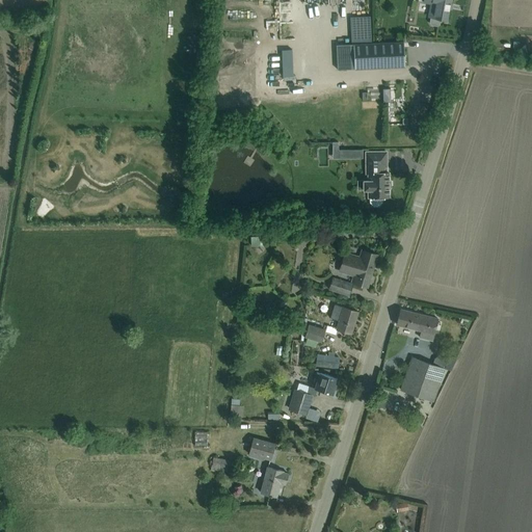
[(450,0),(423,0),(423,2),(430,3),(428,16),(430,17),(429,22),(431,24),(437,25),(440,24),(441,19),(446,20),(450,0)]
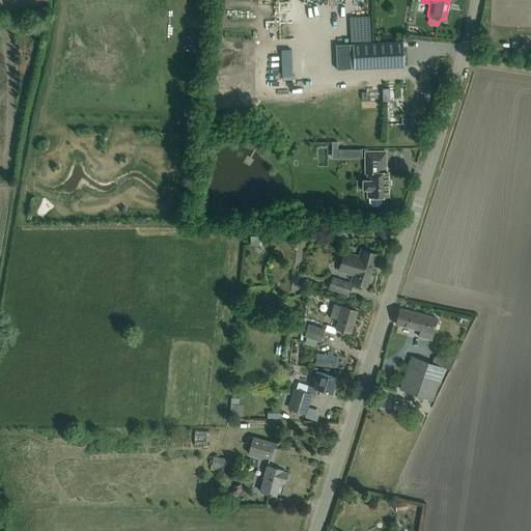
[(402,40),(392,42),(371,43),(370,33),(354,34),(354,44),(353,44),(354,68),(403,65),(402,40)]
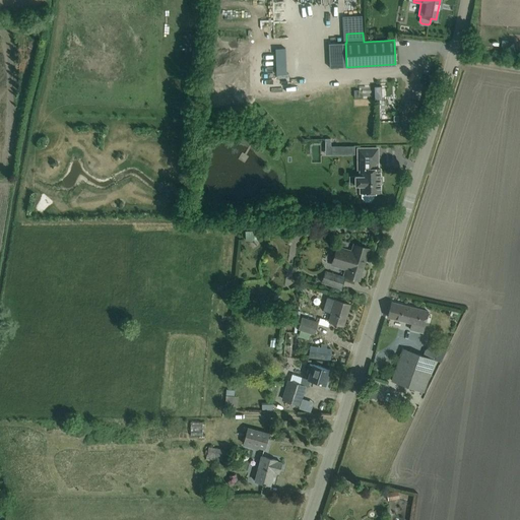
[(318,69),(318,59),(306,59),(307,69),(318,69)]
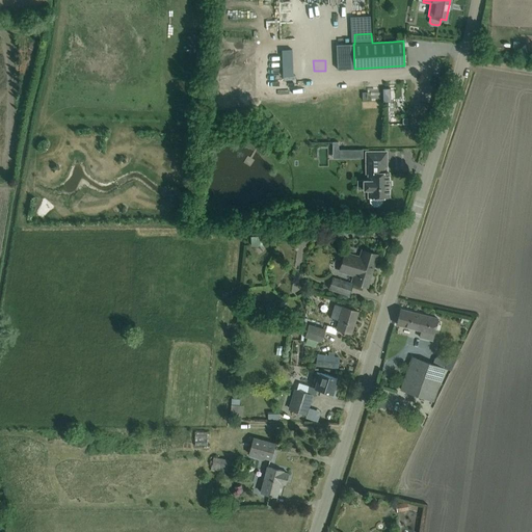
[(387,152),(366,152),(366,166),(368,166),(368,174),(369,180),(369,189),(369,196),(370,196),(370,202),(373,206),(378,206),(381,202),(381,196),(389,196),(389,187),(389,180),(389,173),(383,173),(383,166),(387,166),(387,152)]
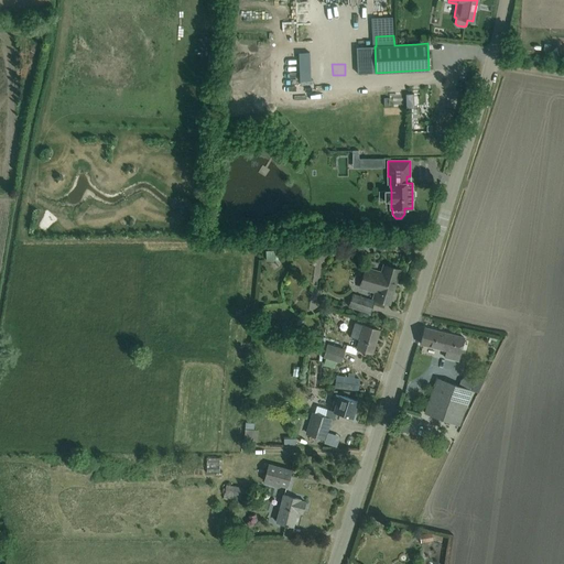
[(399,269),(388,266),(384,264),(382,273),(366,269),(360,286),(377,291),(373,299),(384,302),(387,294),(390,295),(399,269)]
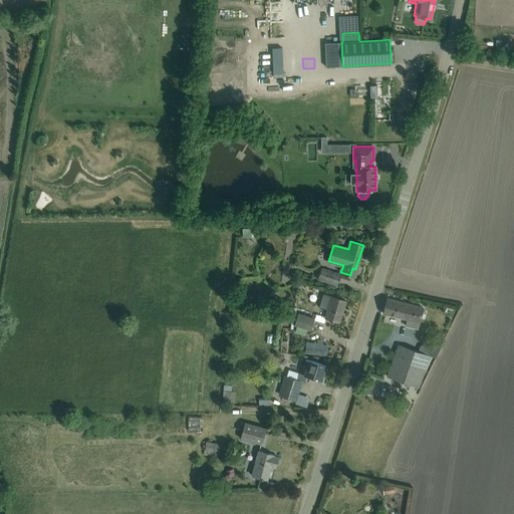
[(340,274),(321,268),(317,279),(337,285),(340,274)]
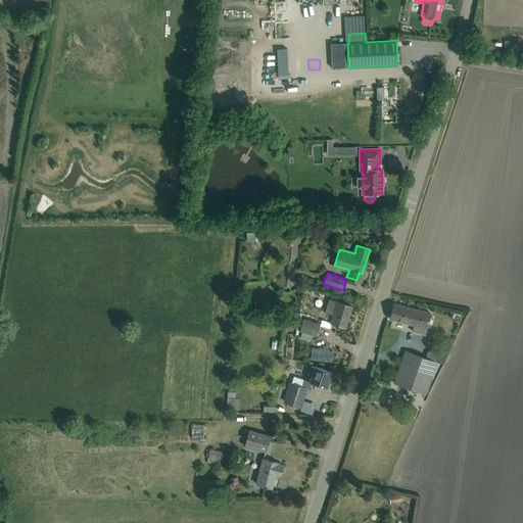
[(351,305),(329,298),(325,313),(333,315),(330,323),(345,327),(351,305)]
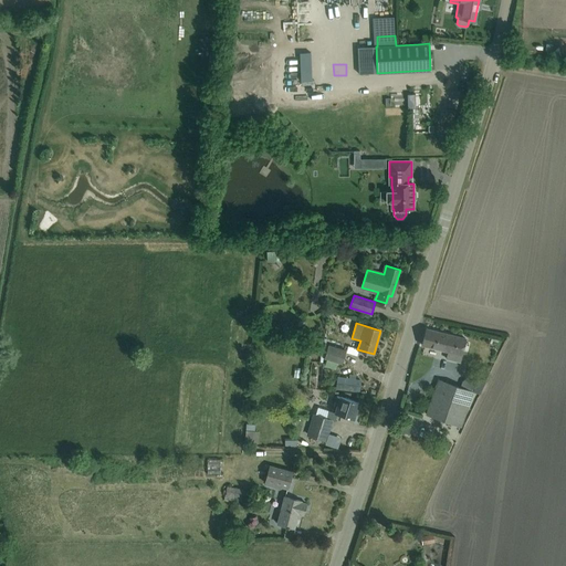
[(465,338),(437,332),(426,328),(422,345),(432,347),(448,352),(447,358),(460,362),(461,355),(465,338)]
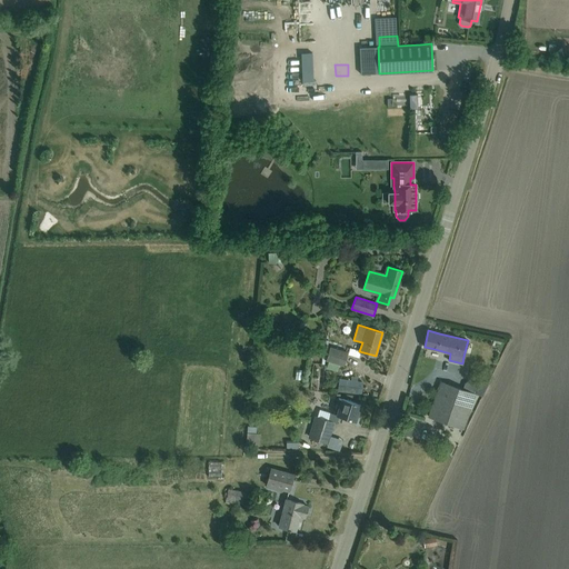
[(343,365),(347,352),(330,347),(326,359),(329,360),(339,363),(343,365)]
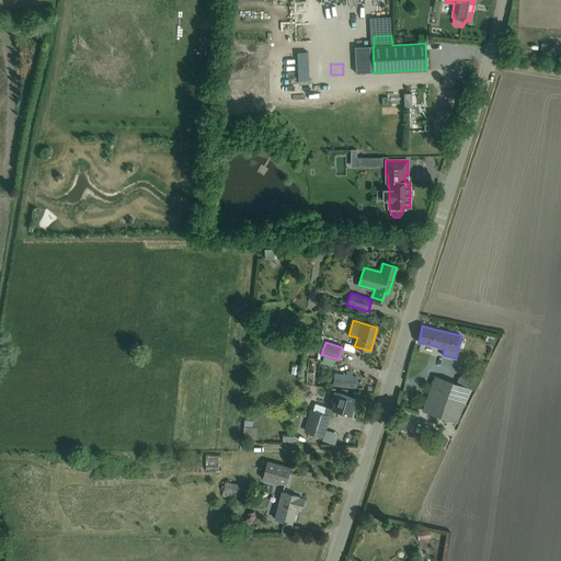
[(332,366),(334,358),(324,355),(322,363),(332,366)]
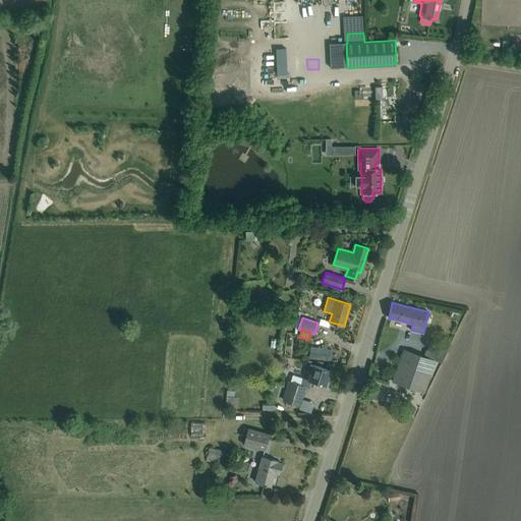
[(309,353),(309,359),(332,361),(333,349),(310,347),(309,353)]
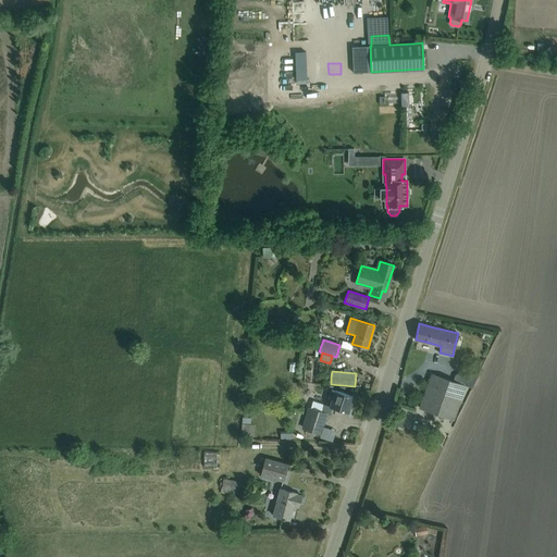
[(419,407),(454,420),(466,386),(466,385),(455,382),(431,373),(419,407)]
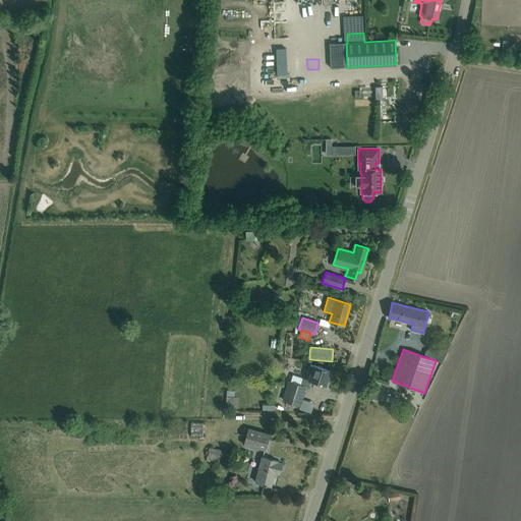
[(330,369),(321,366),(310,363),(303,386),(289,381),(283,399),(291,402),(300,405),(306,387),(308,388),(311,381),(326,385),(330,369)]
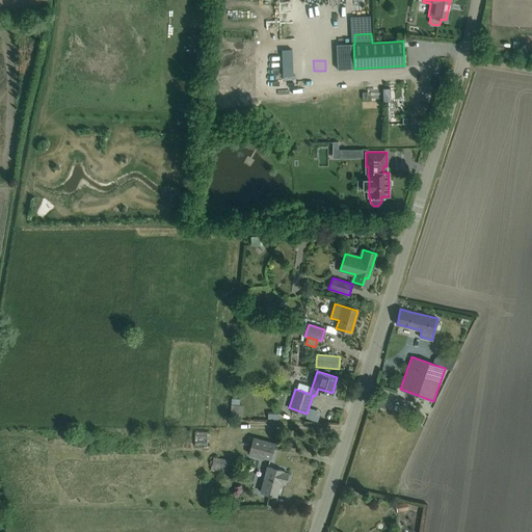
[(243,417),(243,404),(238,404),(238,398),(232,398),(231,417),(243,417)]
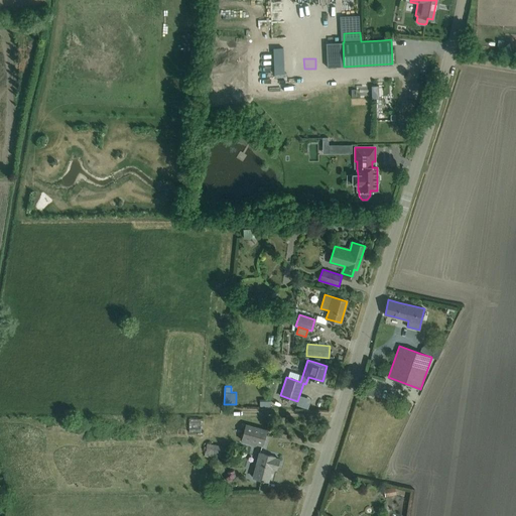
[(195,415),(196,426),(206,426),(206,414),(195,415)]
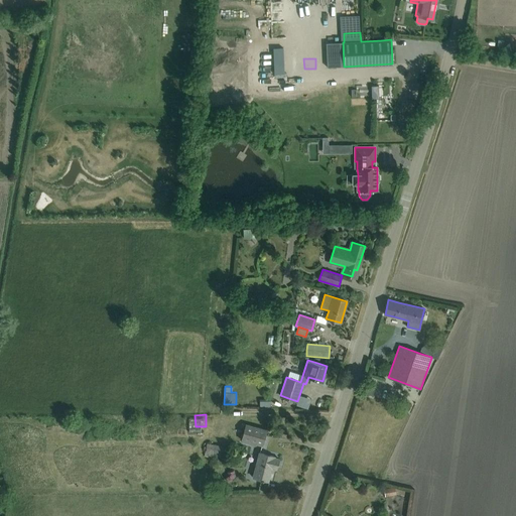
[(266,430),(245,424),(241,440),(263,445),(266,430)]
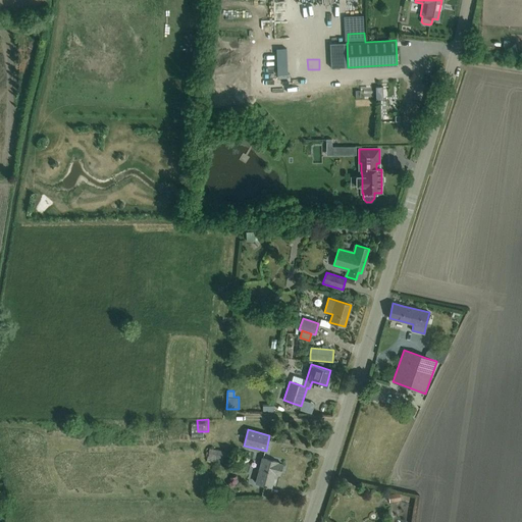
[(207,461),(218,463),(218,464),(225,465),(227,452),(209,449),(207,461)]
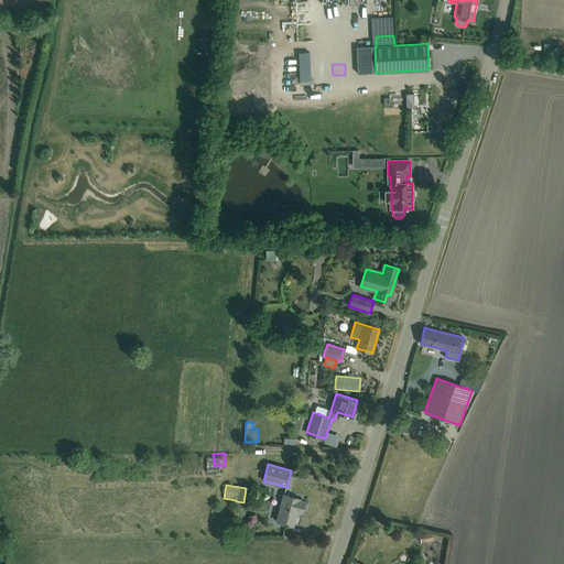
[(300,499),(290,496),(283,495),(277,521),(285,523),(285,524),(288,525),(288,524),(293,525),(296,511),(302,512),(305,501),(300,500),(300,499)]
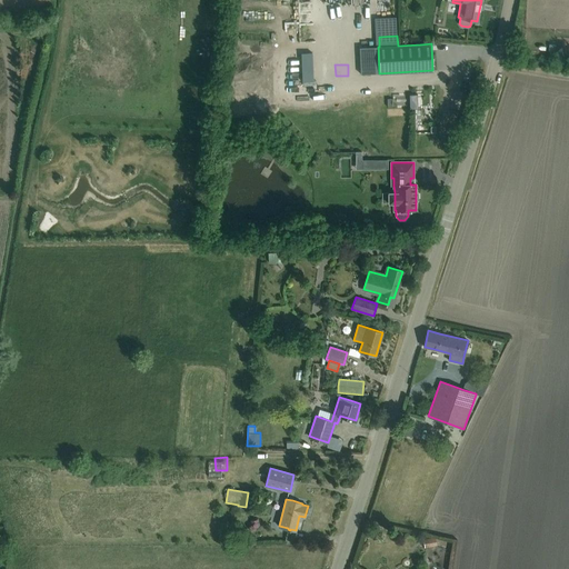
[(436,546),(435,537),(423,539),(425,548),(436,546)]
